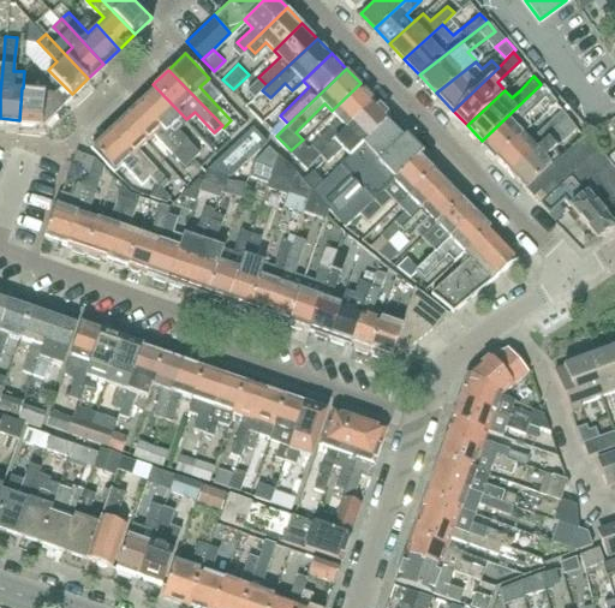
[(320,152),(333,139),(375,99),(360,83),(332,111),(339,118),(309,147),(303,139),(291,150),(306,165),(320,152)]
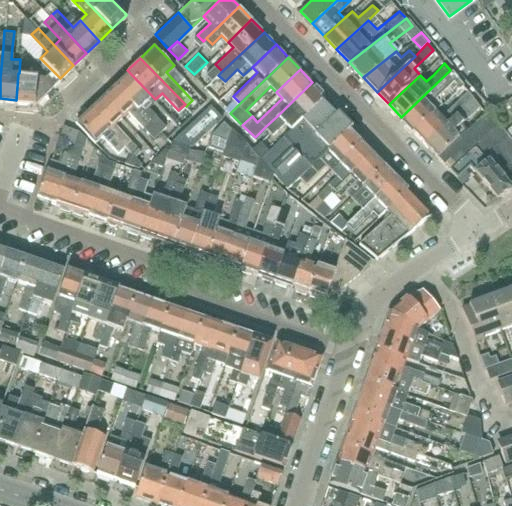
[(160,130),(166,124),(148,106),(155,99),(127,70),(115,82),(160,130)]
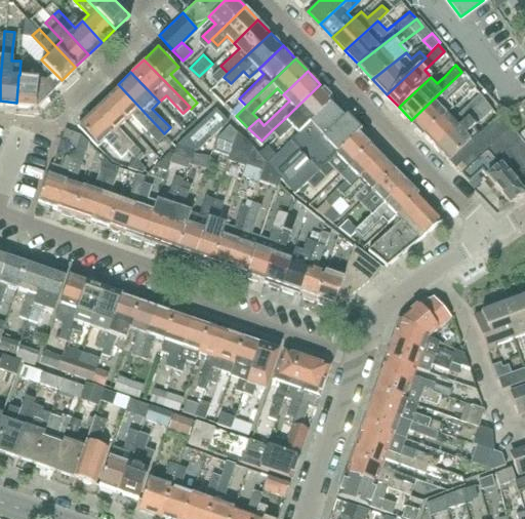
[(456,89),(467,79),(461,72),(411,120),(423,132),(445,112),(439,106),(456,89)]
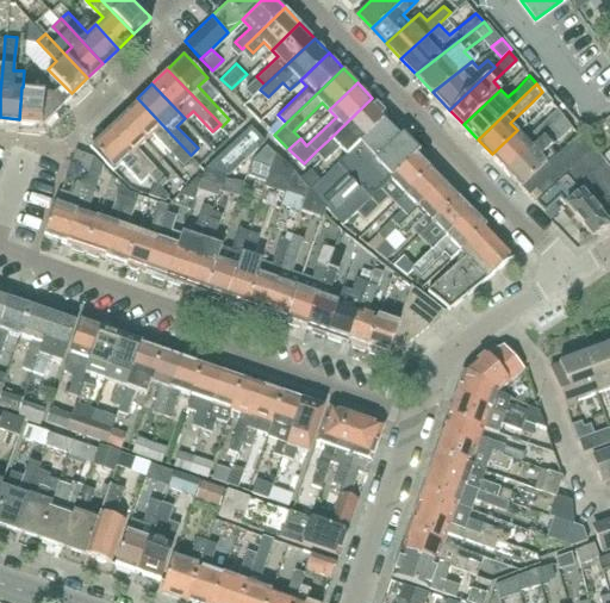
[(64,99),(54,89),(23,87),(22,87),(19,119),(42,122),(64,99)]
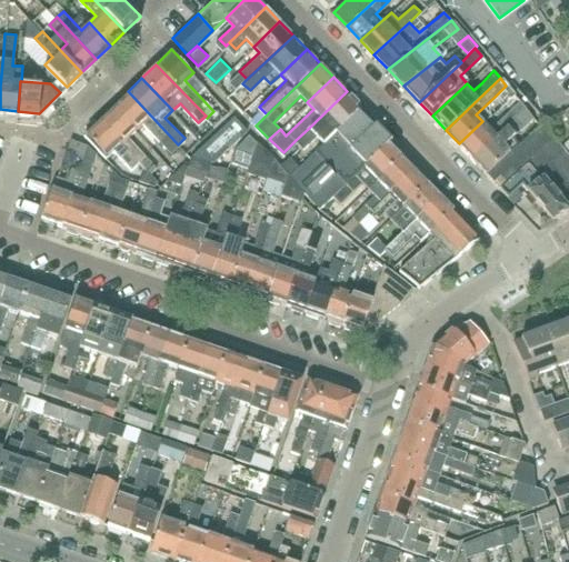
[(178,144),(128,91),(112,106),(135,128),(142,121),(171,151),(178,144)]
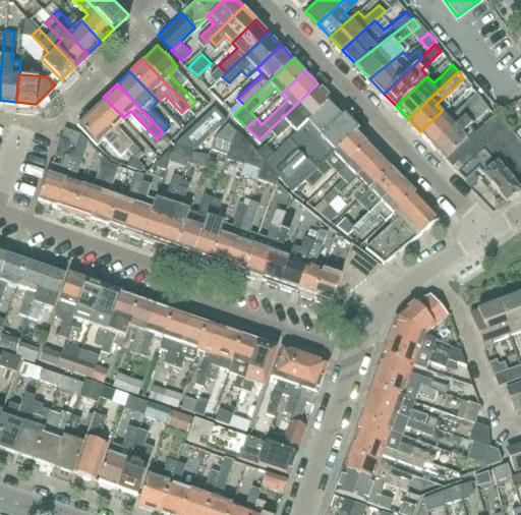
[(296,130),(306,120),(330,98),(331,97),(317,83),(282,118),(271,128),(277,134),(289,123),(296,130)]
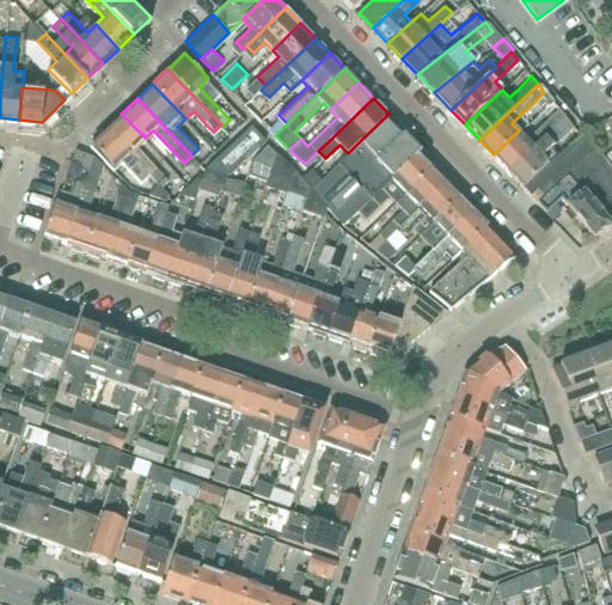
[(532,147),(564,116),(558,108),(526,139),(519,130),(494,154),(508,170),(532,147)]
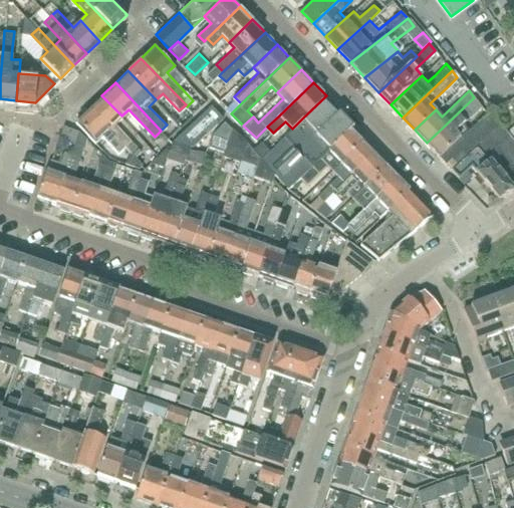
[(135,156),(141,150),(114,122),(121,115),(101,95),(89,107),(104,123),(124,145),(132,152),(135,156)]
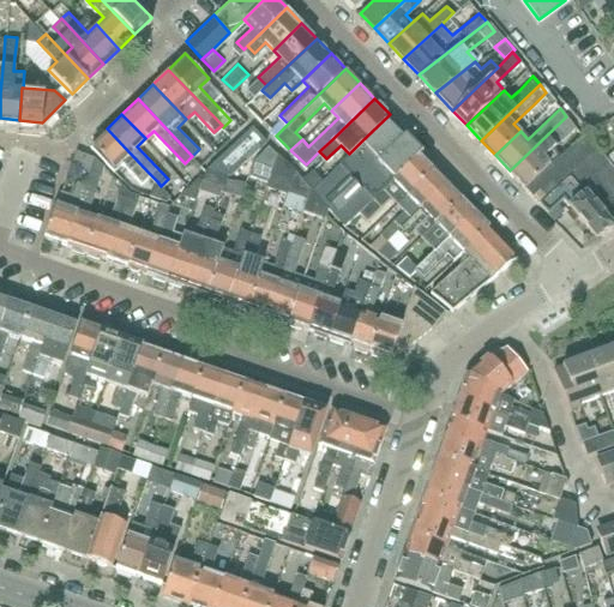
[(423,149),(422,148),(405,132),(389,115),(361,142),(349,154),(324,178),(313,188),(329,204),(347,223),(360,210),(395,176),(419,152),(423,149)]
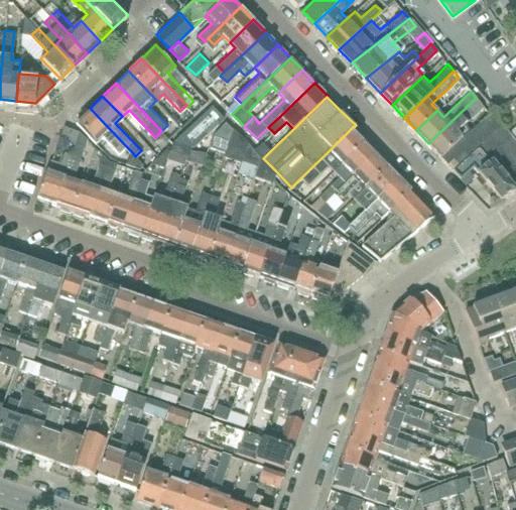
[(464,121),(481,105),(476,98),(448,124),(428,143),(441,156),(469,131),(471,129),(464,121)]
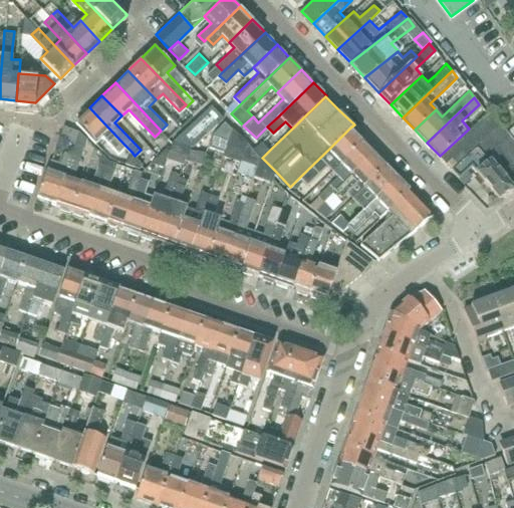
[(223,116),(211,104),(170,143),(172,144),(188,149),(223,116)]
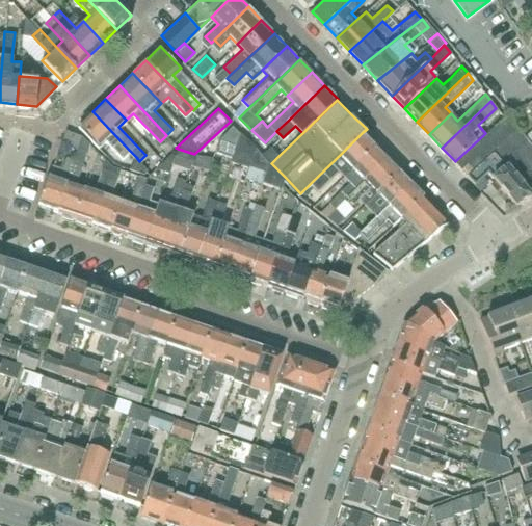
[(129,150),(108,128),(92,111),(79,124),(82,128),(99,146),(106,139),(123,156),(129,150)]
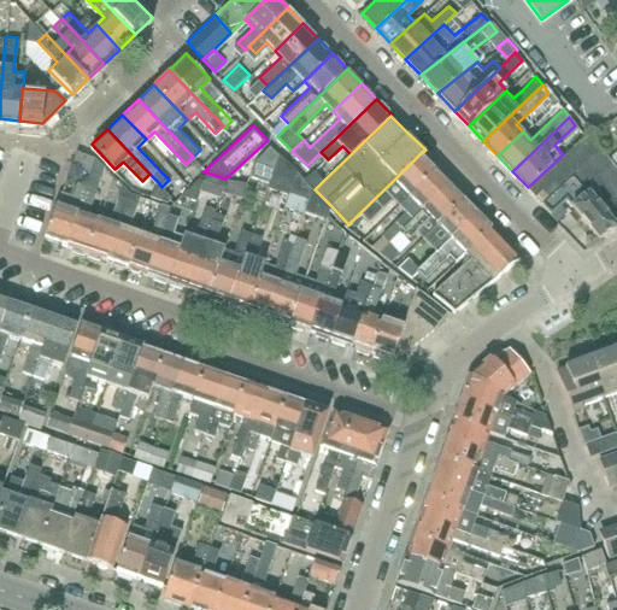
[(616,165),(607,154),(603,148),(589,133),(563,154),(560,157),(570,169),(585,156),(616,195),(616,165)]
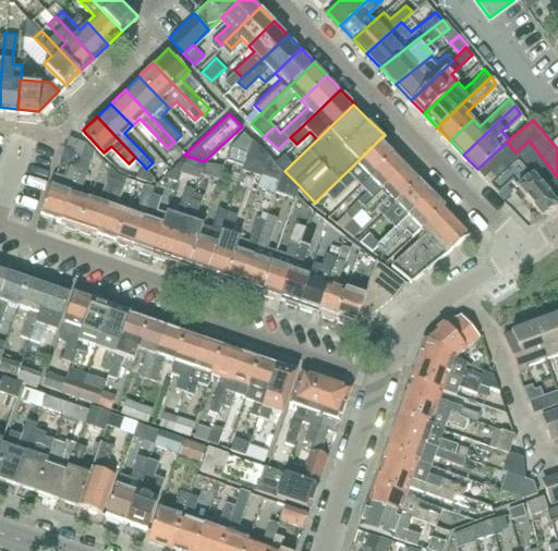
[(245,162),(253,139),(244,130),(231,144),(227,156),(245,162)]
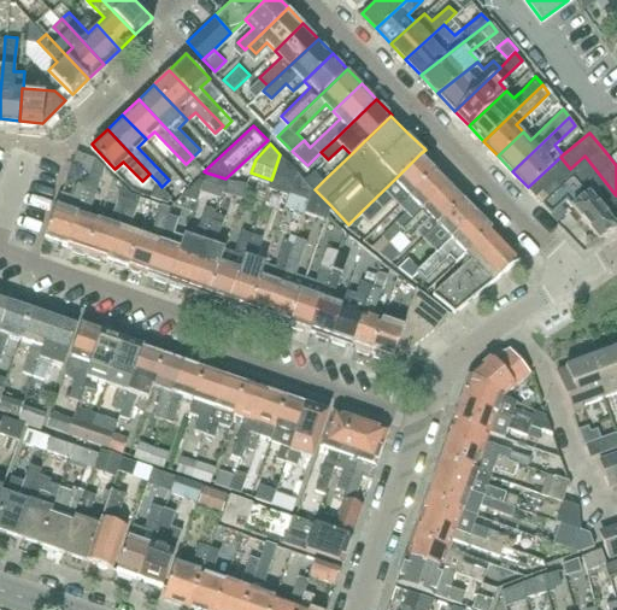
[(95,154),(92,153),(77,148),(71,163),(90,170),(95,154)]
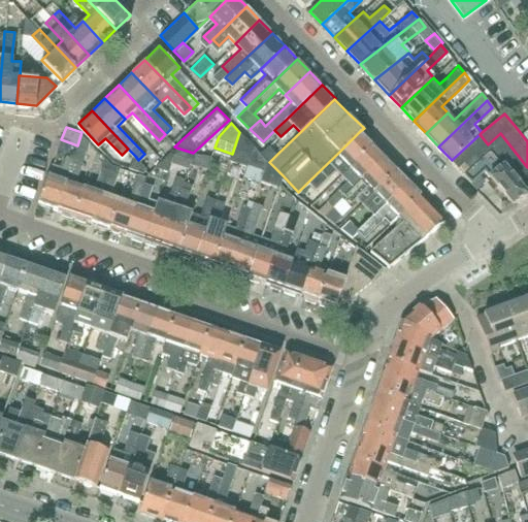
[(341,173),(350,165),(372,143),(360,131),(339,152),(309,181),(316,187),(336,167),(341,173)]
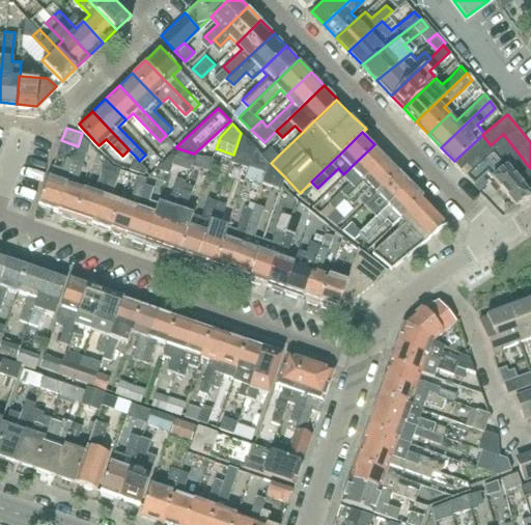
[(530,194),(530,168),(503,134),(491,145),(530,194)]
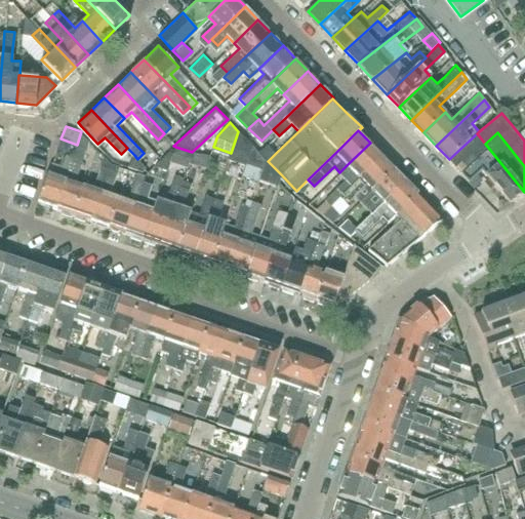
[(74,212),(83,186),(75,183),(89,140),(82,133),(74,157),(56,206),(64,208),(65,211),(70,212),(72,211),(74,212)]
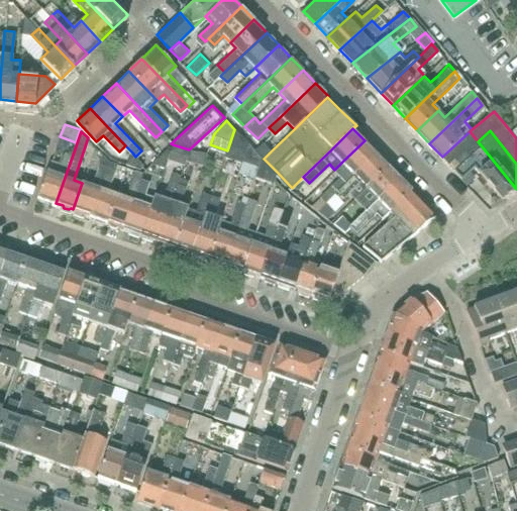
[(244,156),(249,143),(238,131),(231,151),(244,156)]
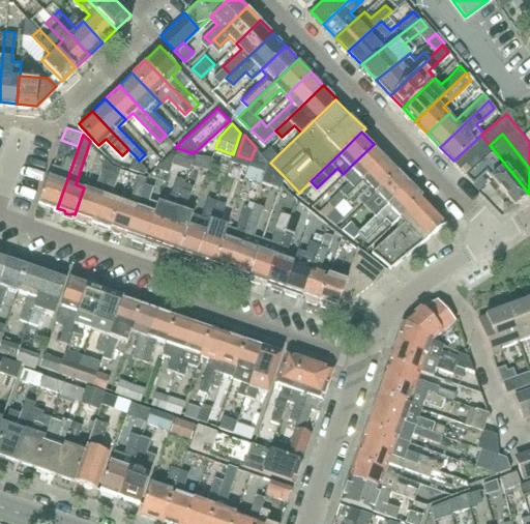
[(483,150),(490,145),(481,135),(453,161),(465,173),(486,154),(483,150)]
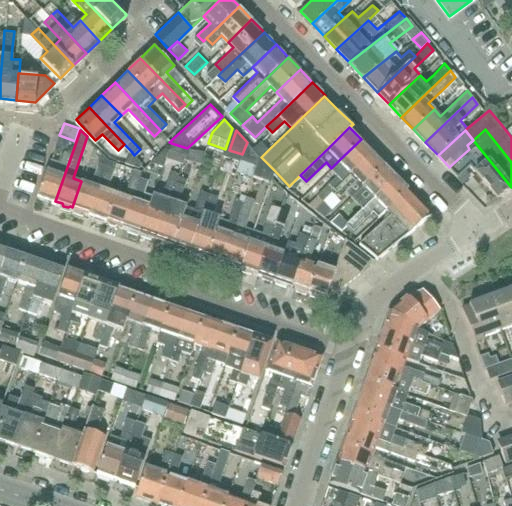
[(252,147),(259,155),(261,157),(270,148),(261,139),(252,147)]
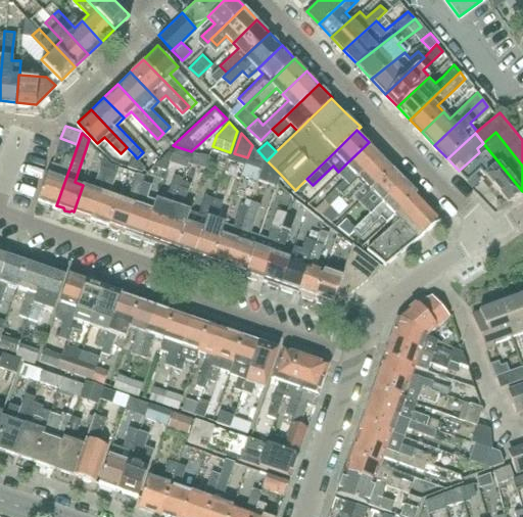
[(330,203),(341,192),(381,154),(369,142),(346,163),(338,172),(344,178),(326,195),(324,197),(330,203)]
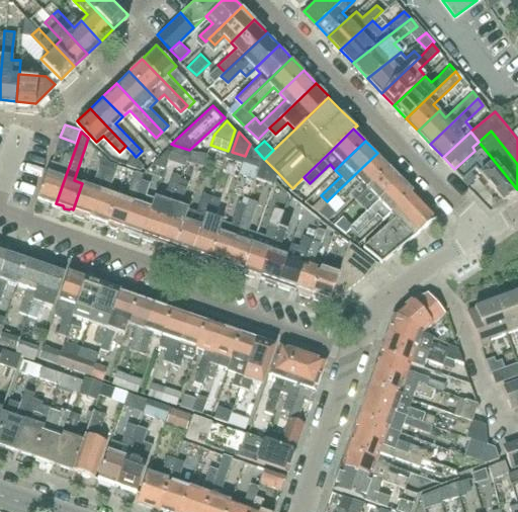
[(503,199),(517,189),(479,142),(472,147),(475,151),(454,169),(462,177),(476,165),(503,199)]
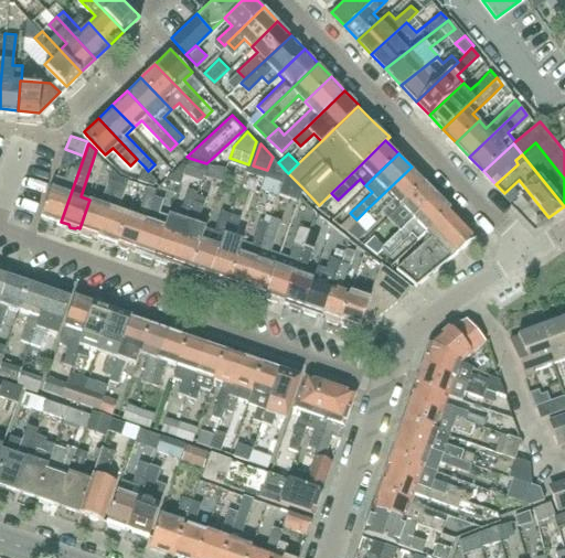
[(286,171),(278,162),(273,157),(267,170),(262,186),(279,193),(279,191),(286,171)]
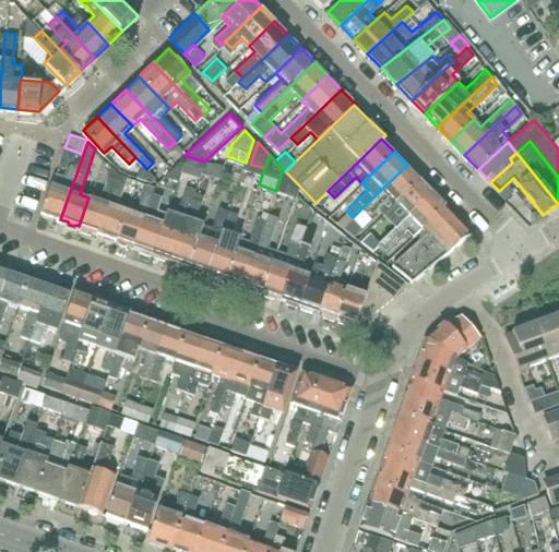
[(205,162),(204,162),(187,156),(182,165),(201,171),(205,162)]
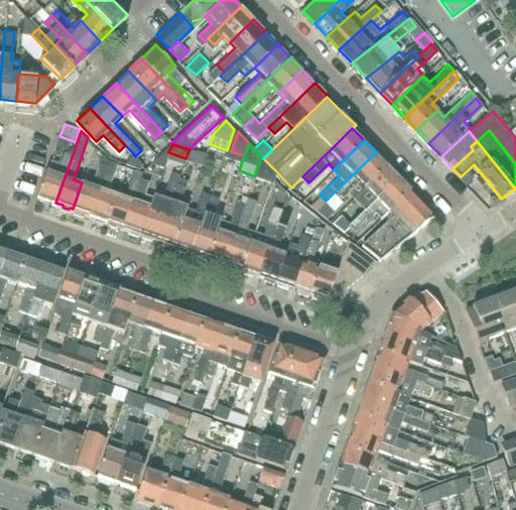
[(167,147),(152,161),(164,164),(169,148),(167,147)]
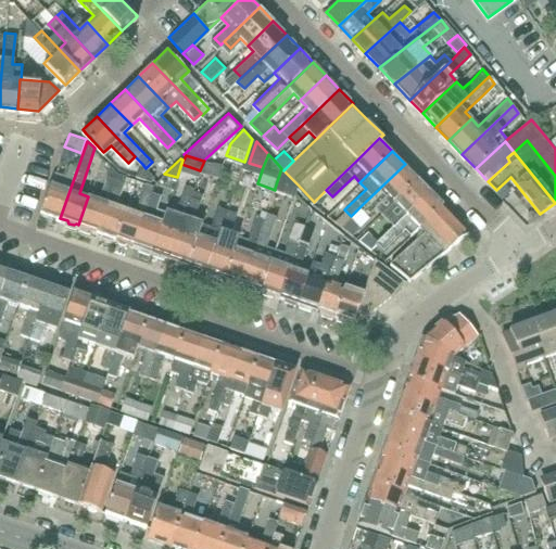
[(204,161),(200,170),(218,176),(223,163),(204,160),(204,161)]
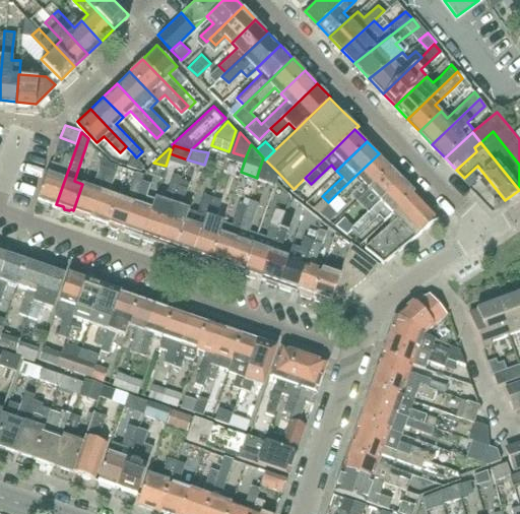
[(56,204),(73,155),(65,152),(62,163),(51,159),(38,198),(39,198),(41,199),(42,201),(47,203),(49,201),(56,204)]
